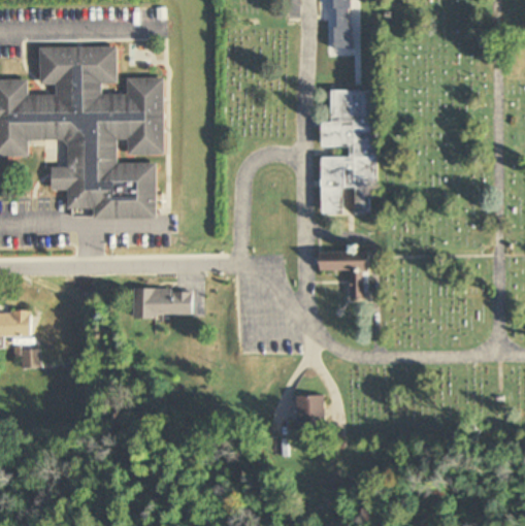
[(54,95),(29,95),(24,79),(0,78),(0,157),(66,136),(66,167),(51,167),(51,190),(67,190),(67,216),(155,215),(155,163),(116,163),(116,141),(126,138),(126,155),(162,154),(161,74),(101,93),(99,85),(115,85),(115,46),(39,46),(39,84),(54,84),(54,95)]
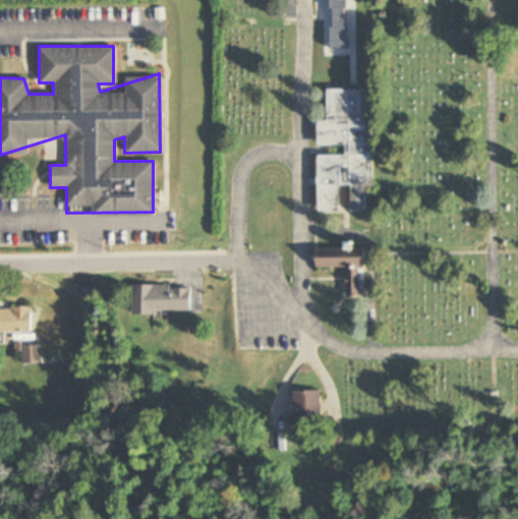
[(315,154),(317,211),(338,210),(337,185),(348,184),(350,212),(366,211),(365,88),(324,88),(325,119),(315,119),(315,145),(342,145),(342,154),(315,154)]
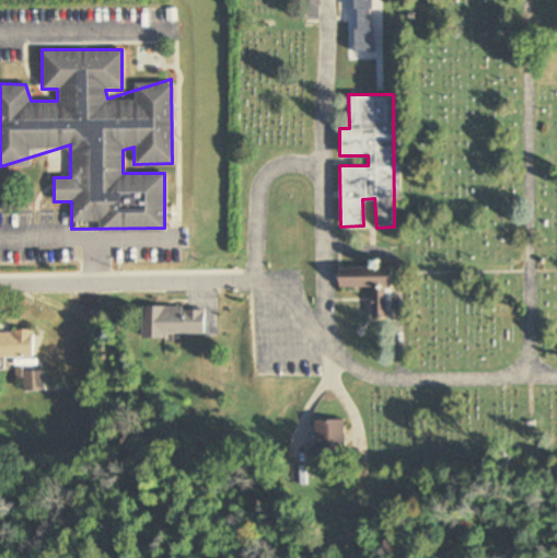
[(338,267),(389,266),(390,317),(369,316),(368,288),(339,288),(338,267)]
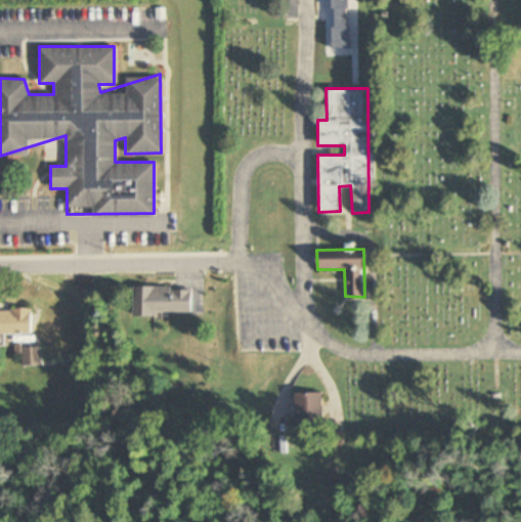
[(133,313),(189,313),(189,286),(133,286),(133,313)]
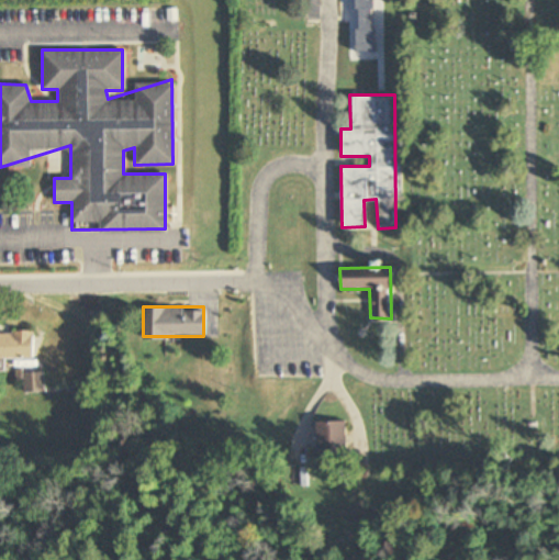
[(0,357),(34,357),(34,331),(0,331),(0,357)]
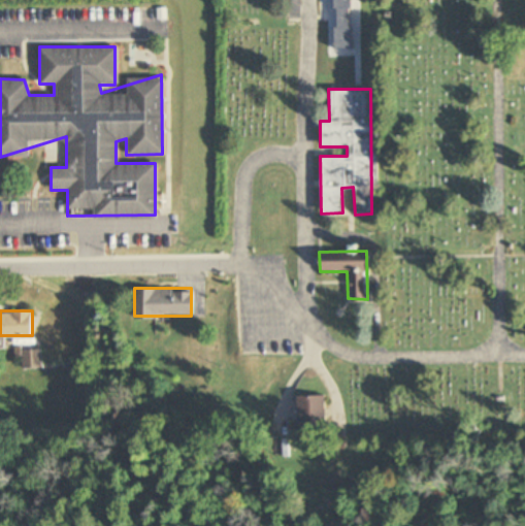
[(22,349),(22,366),(40,366),(40,349),(22,349)]
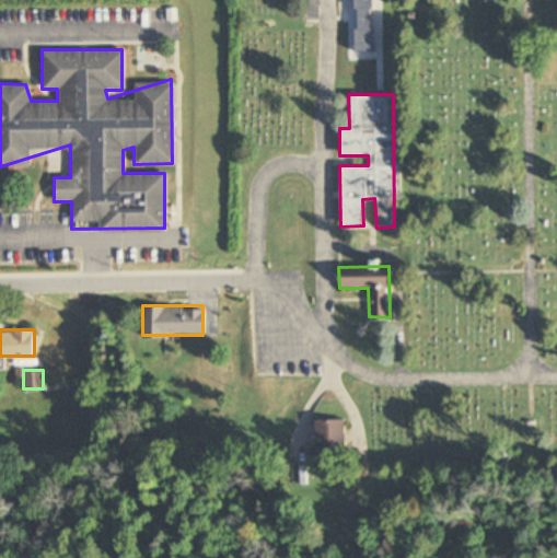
[(315,456),(343,456),(343,418),(315,418),(315,456)]
